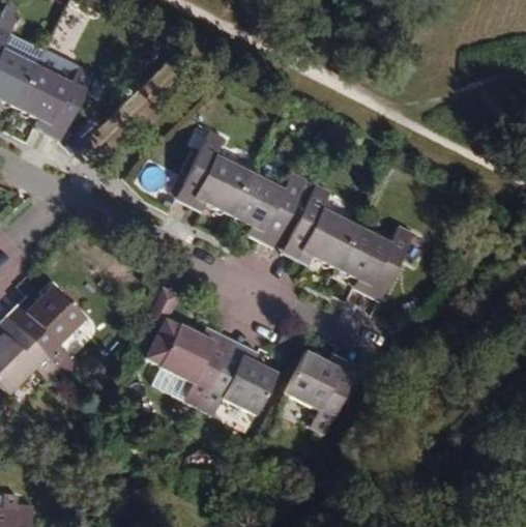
[(0,98),(18,107),(41,61),(5,42),(13,27),(1,20),(0,21),(0,98)]
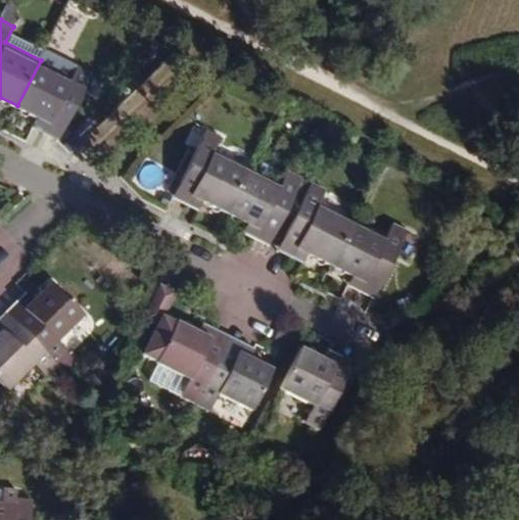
[(41,60),(17,105),(42,117),(52,123),(55,114),(69,122),(96,68),(81,60),(74,77),(41,60)]
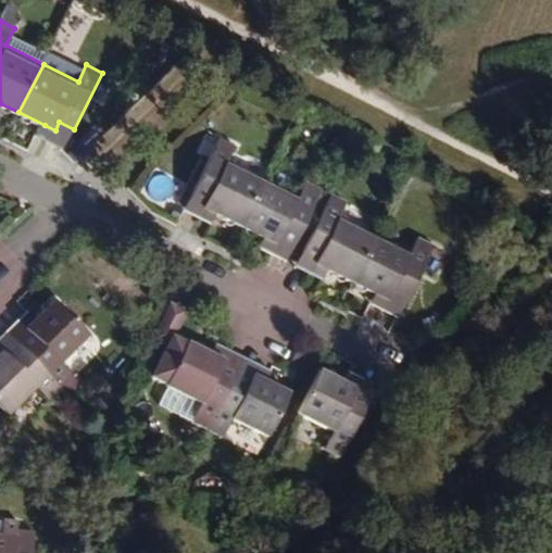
[(55,130),(45,125),(38,137),(63,150),(74,129),(59,122),(55,130)]
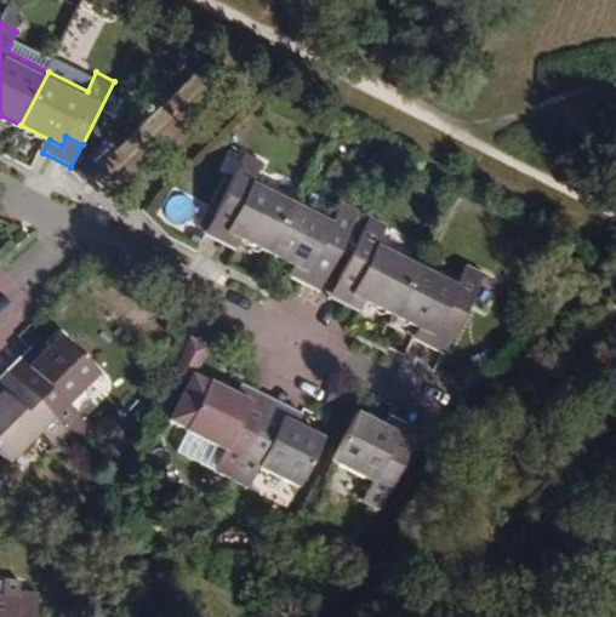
[(244,238),(268,250),(295,196),(257,177),(267,158),(249,149),(217,212),(235,221),(229,229),(244,238)]
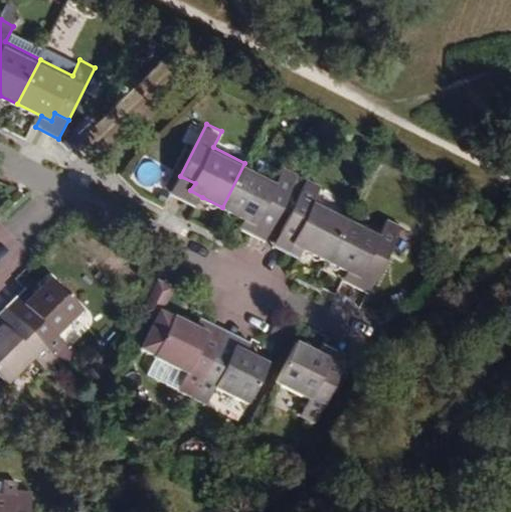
[(244,163),(222,207),(247,220),(258,225),(261,217),(277,225),(303,173),(289,165),(281,181),(244,163)]
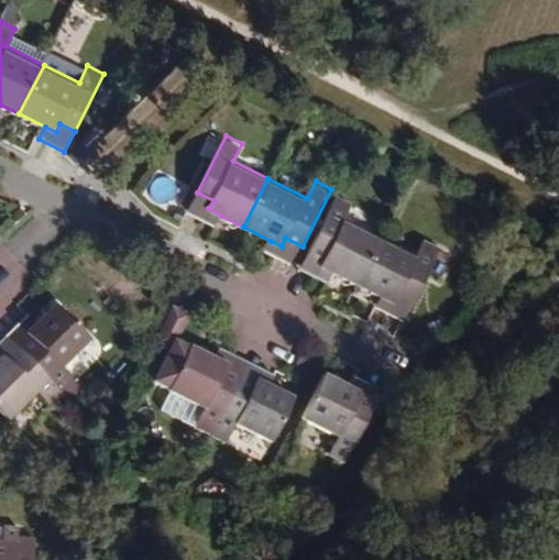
[(215,229),(221,216),(208,208),(214,200),(197,193),(186,213),(215,229)]
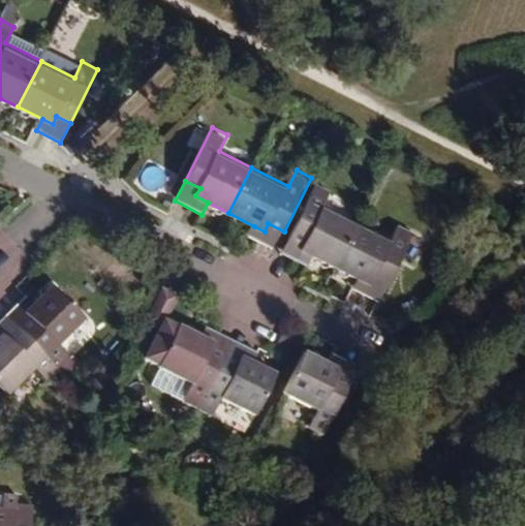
[(313,256),(335,267),(358,222),(323,205),(332,189),(318,181),(291,235),(304,242),(300,249),(313,256)]
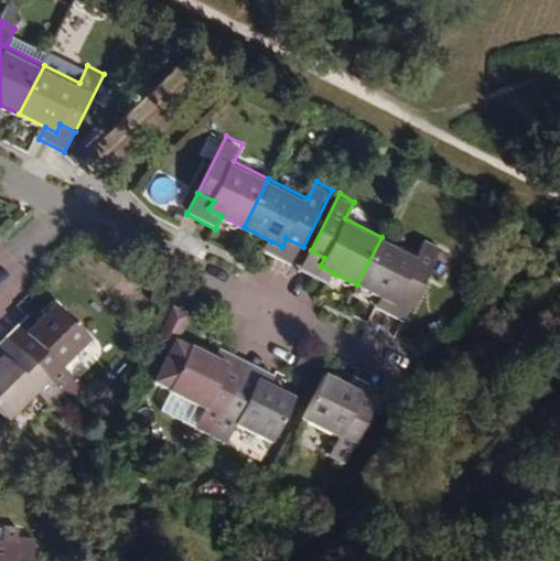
[(381,237),(357,284),(385,300),(392,303),(396,295),(416,304),(444,248),(429,240),(420,257),(381,237)]
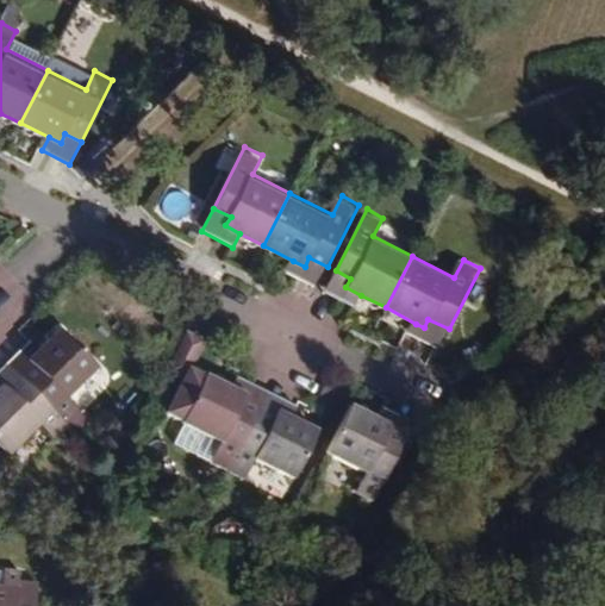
[(323,275),(328,267),(309,257),(305,267),(293,261),(285,274),(312,288),(320,274),(323,275)]
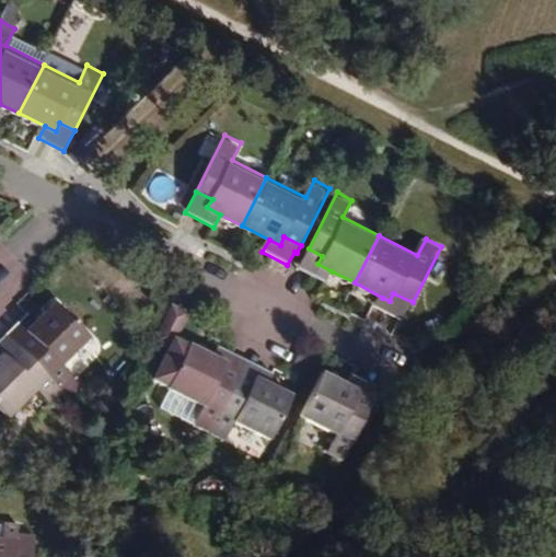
[(322,256),(309,248),(304,257),(298,270),(325,285),(332,271),(317,264),(322,256)]
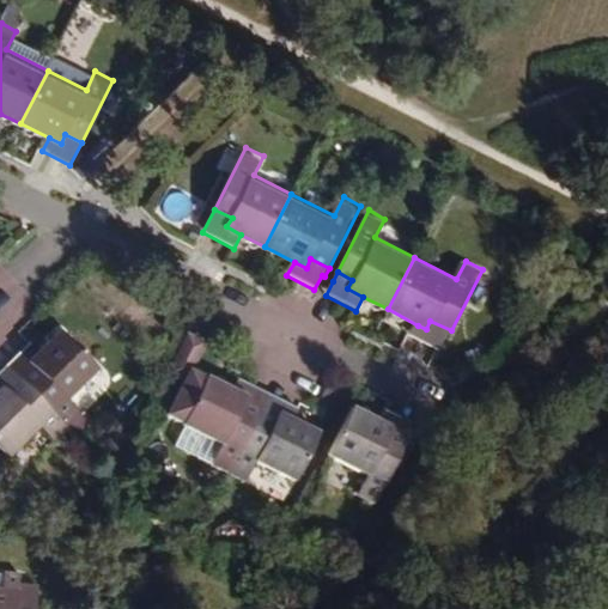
[(426,329),(418,326),(409,340),(438,354),(451,330),(430,321),(426,329)]
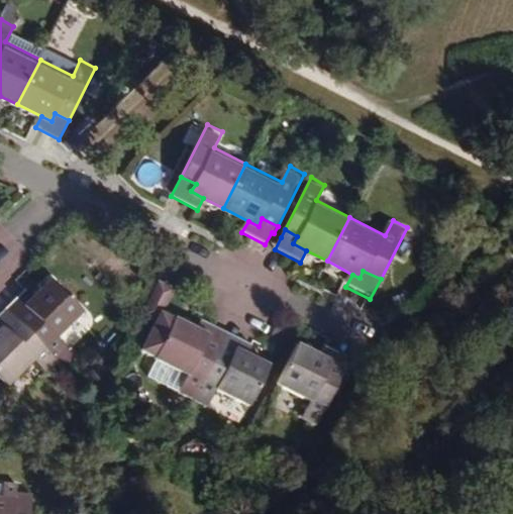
[(34,307),(21,319),(62,361),(74,348),(63,337),(91,310),(56,275),(36,295),(29,302),(34,307)]
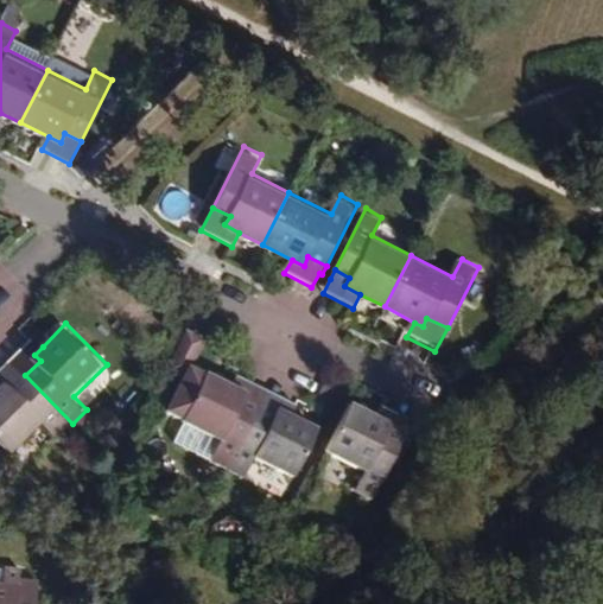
[(7,358),(25,375),(40,361),(35,355),(43,347),(31,336),(7,358)]
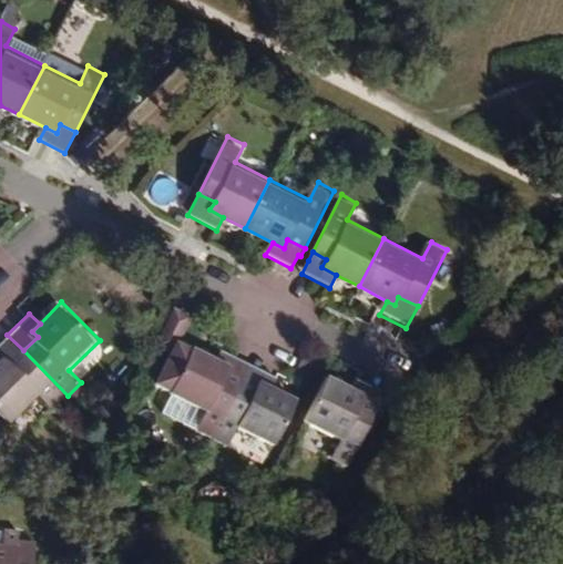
[(10,363),(23,350),(7,335),(0,341),(0,361),(4,357),(10,363)]
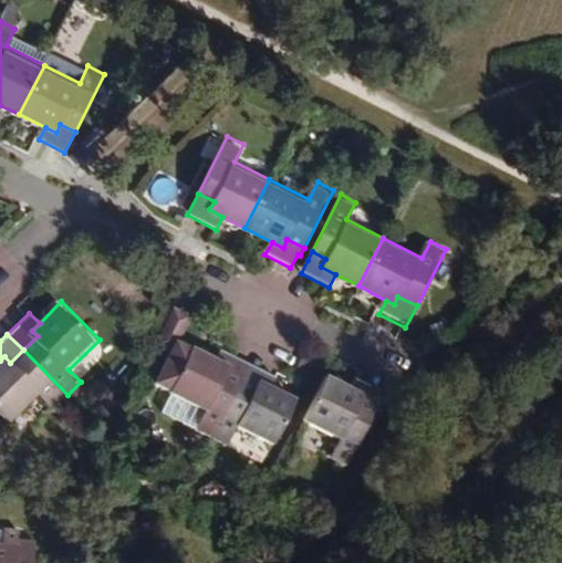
[(193,341),(181,362),(197,369),(201,361),(211,366),(218,354),(193,341)]
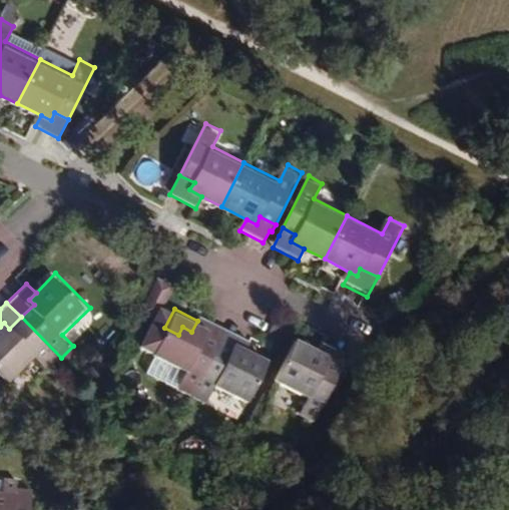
[(61,358),(21,317),(9,329),(4,323),(0,327),(0,369),(14,383),(39,358),(50,369),(61,358)]
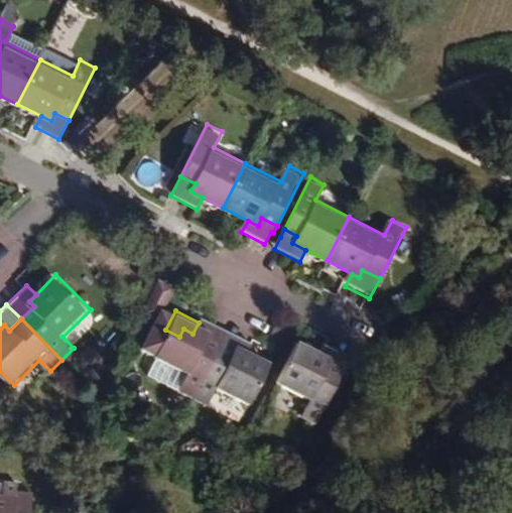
[(159,374),(196,392),(219,347),(193,334),(183,329),(179,337),(165,330),(138,381),(152,388),(159,374)]
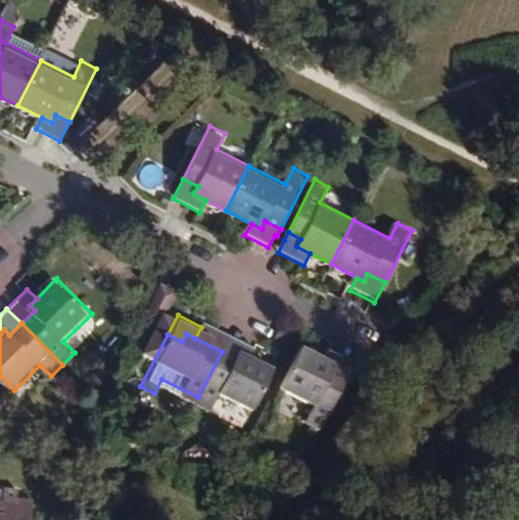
[(222,351),(198,397),(230,414),(222,428),(237,436),(265,382),(251,376),(255,369),(243,363),(222,351)]
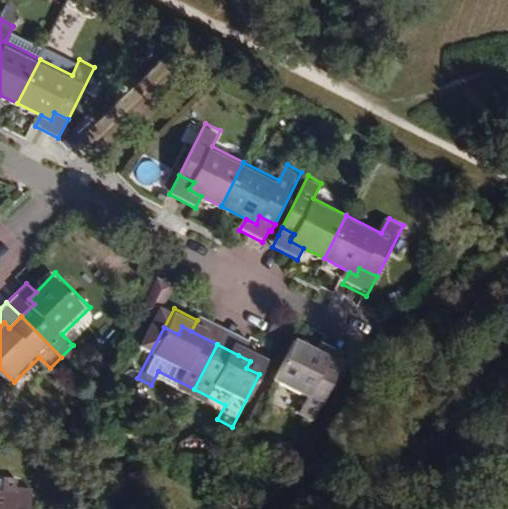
[(269,356),(245,344),(238,355),(250,361),(246,368),(259,374),(269,356)]
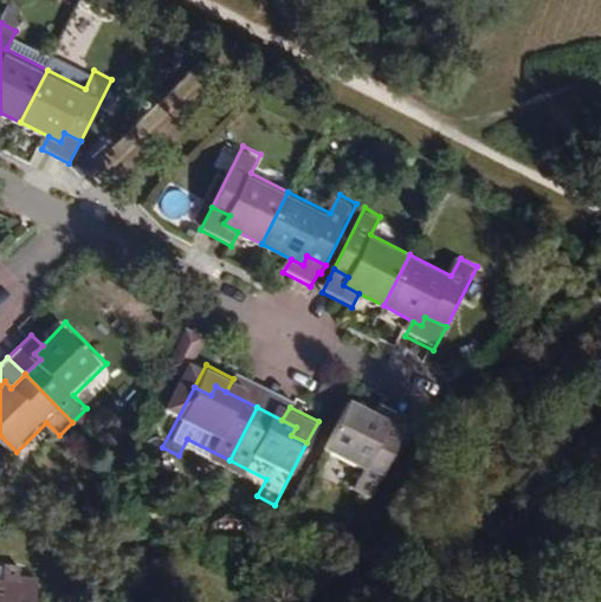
[(346,551),(377,489),(360,481),(364,472),(351,465),(325,452),(298,505),(337,524),(328,543),(346,551)]
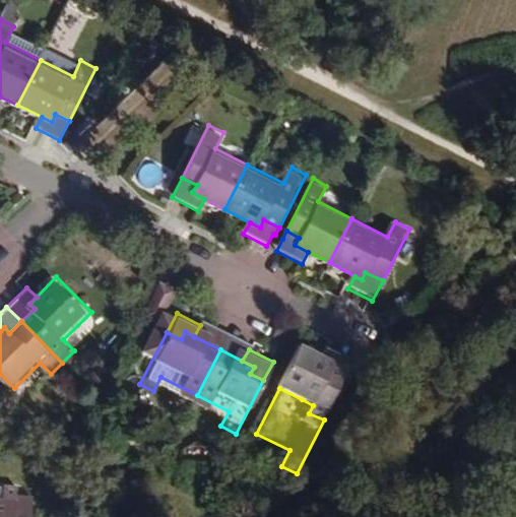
[(333,401),(307,388),(302,399),(313,405),(309,413),(324,419),(333,401)]
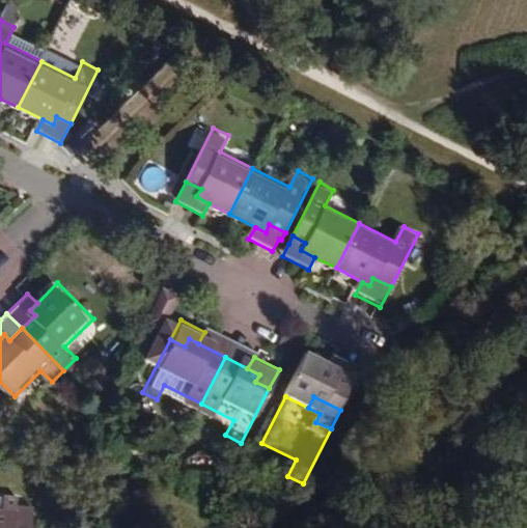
[(0,527),(31,527),(32,525),(16,524),(18,502),(6,500),(6,505),(0,504),(0,527)]
